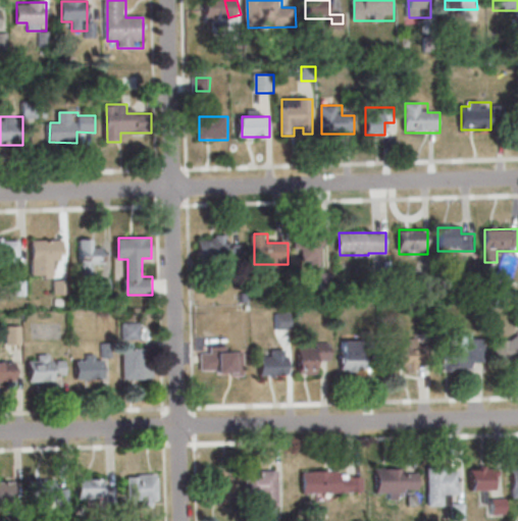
[(201,238),(201,261),(245,261),(245,246),(230,246),(230,238),(201,238)]
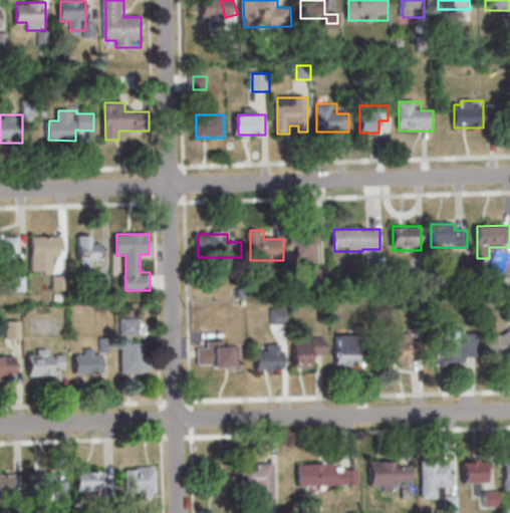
[(299,263),(319,263),(319,234),(299,234),(299,263)]
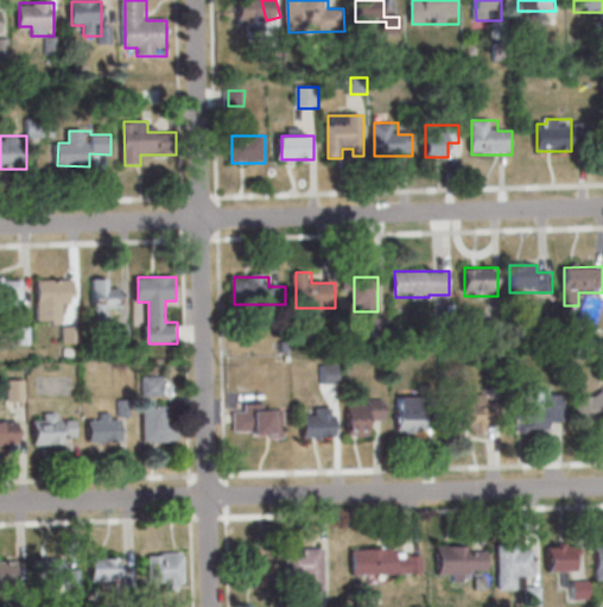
[(0,279),(0,310),(25,311),(25,280),(0,279)]
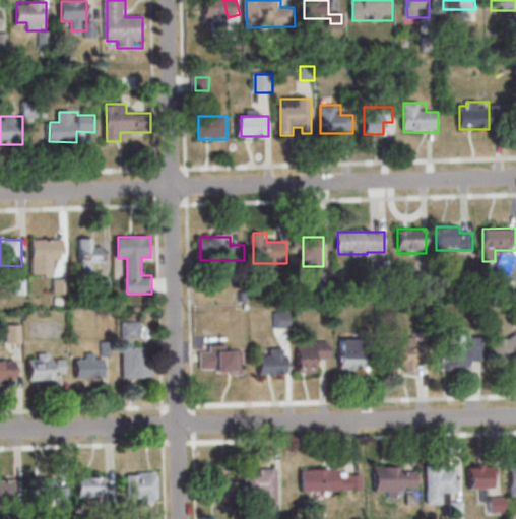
[(34,240),(34,275),(54,275),(54,262),(63,262),(63,240),(34,240)]
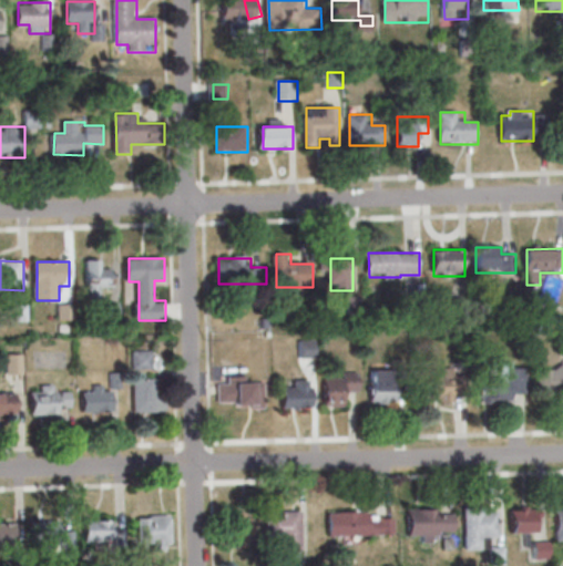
[(90,299),(102,299),(102,287),(114,287),(114,271),(103,271),(103,261),(90,261),(90,299)]
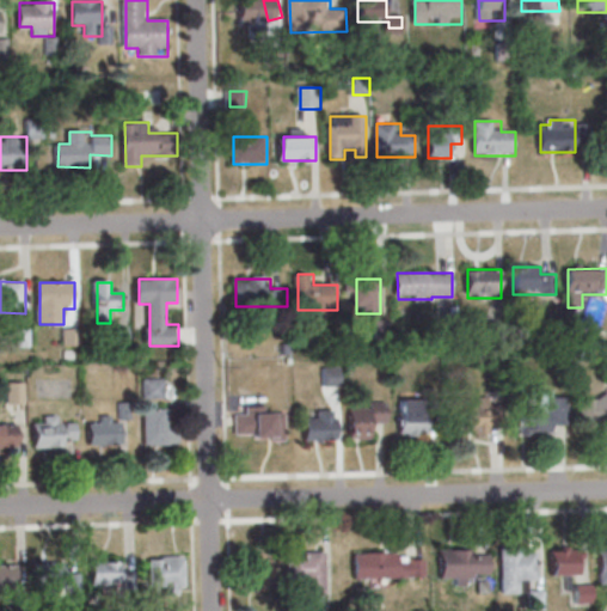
[(343,368),(326,368),(326,385),(343,385),(343,368)]
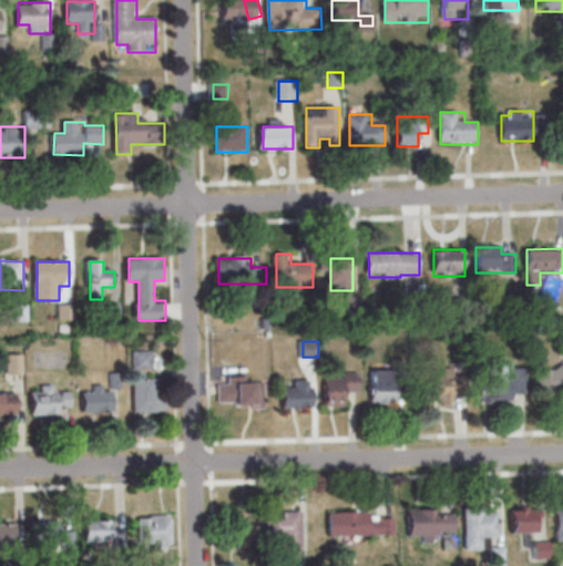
[(156,370),(156,351),(136,351),(136,370),(156,370)]
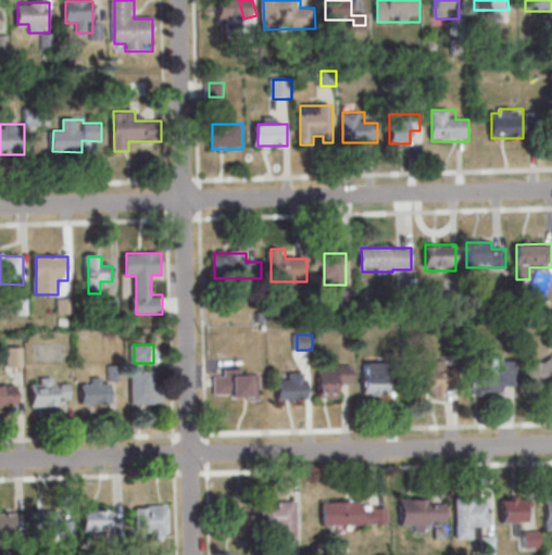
[(25,348),(10,348),(10,367),(25,367),(25,348)]
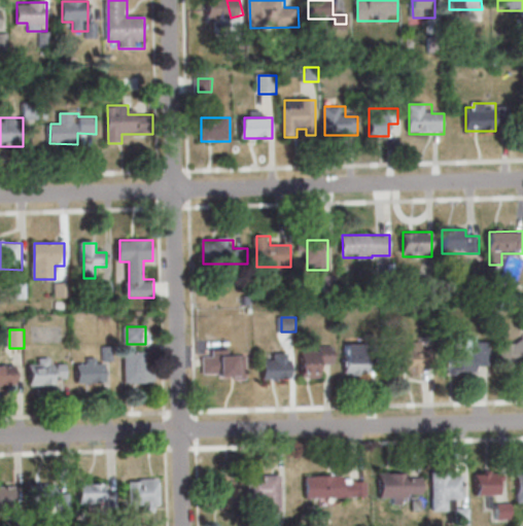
[(479,374),(479,367),(492,367),(491,339),(467,340),(467,351),(444,351),(445,375),(479,374)]
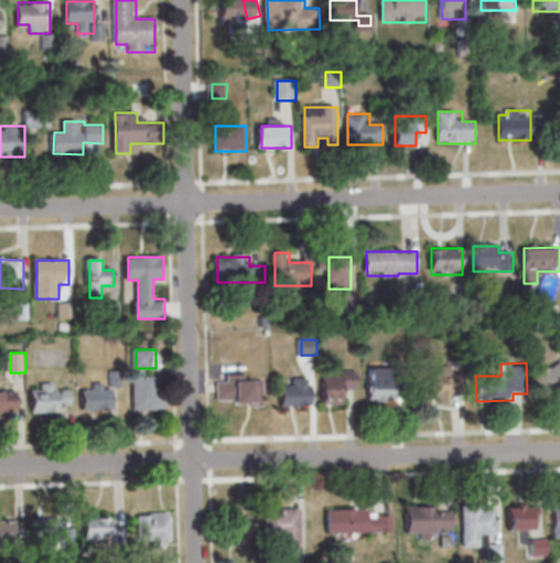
[(559,366),(537,366),(537,393),(559,393),(559,366)]
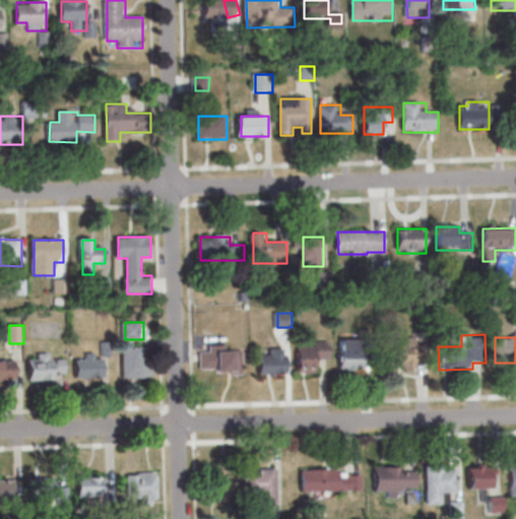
[(341,340),(341,371),(367,371),(367,340),(341,340)]
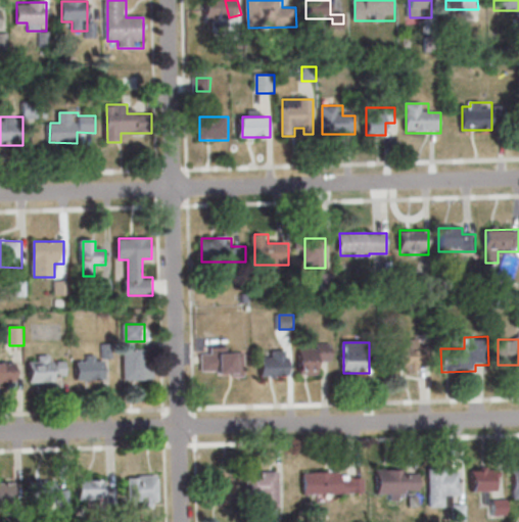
[(300,345),(300,375),(322,375),(322,364),(332,364),(332,345),(300,345)]
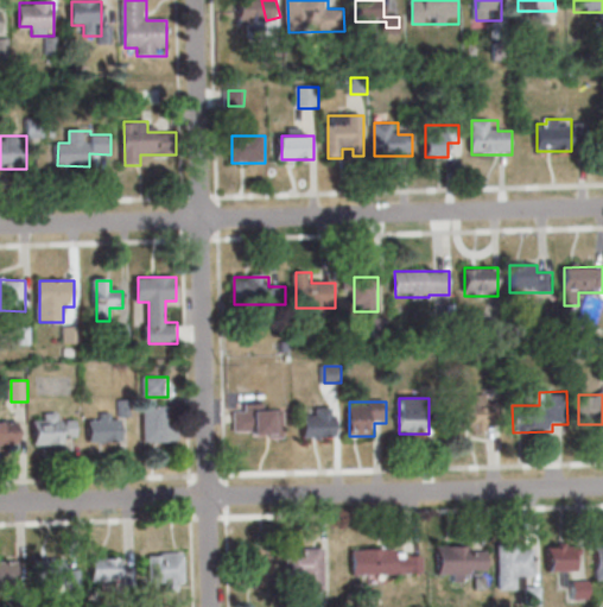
[(455,430),(492,430),(492,402),(455,402),(455,430)]
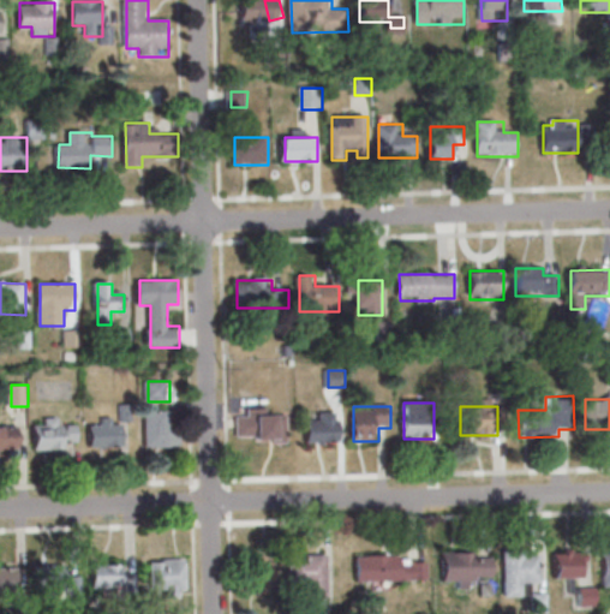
[(239,442),(288,442),(288,410),(239,410),(239,442)]
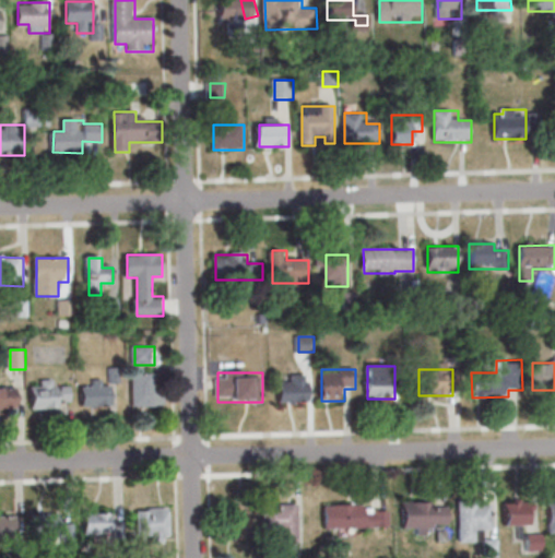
[(133,406),(165,406),(165,374),(133,374),(133,406)]
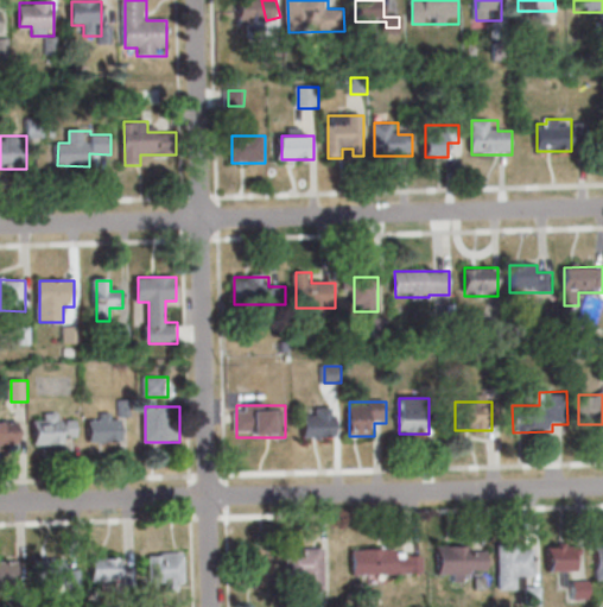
[(337,409),(304,409),(304,438),(337,438),(337,409)]
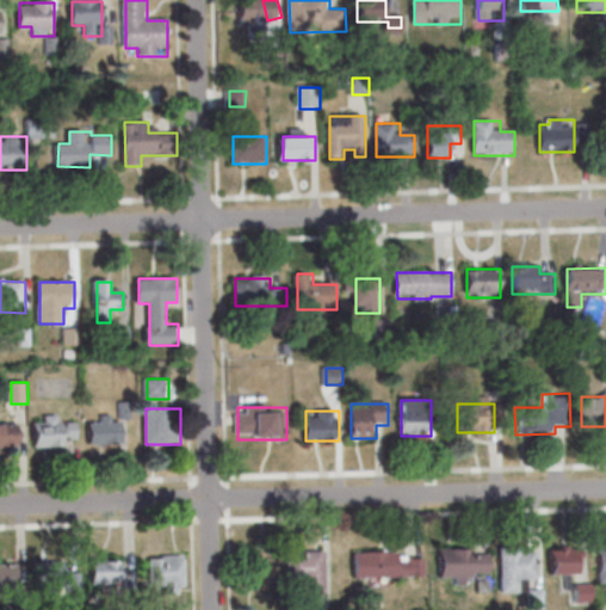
[(124,417),(91,417),(91,444),(124,444),(124,417)]
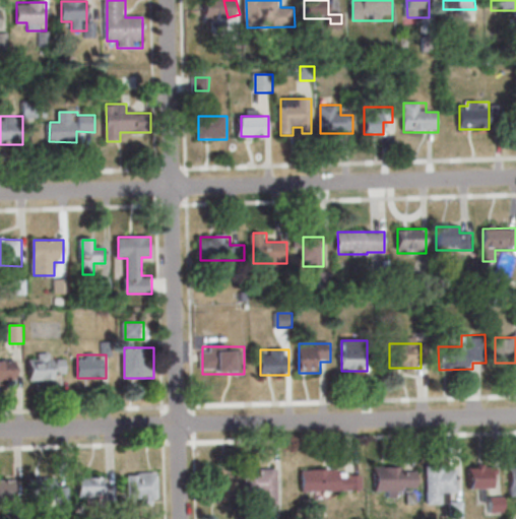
[(67,380),(67,355),(30,355),(30,380),(67,380)]
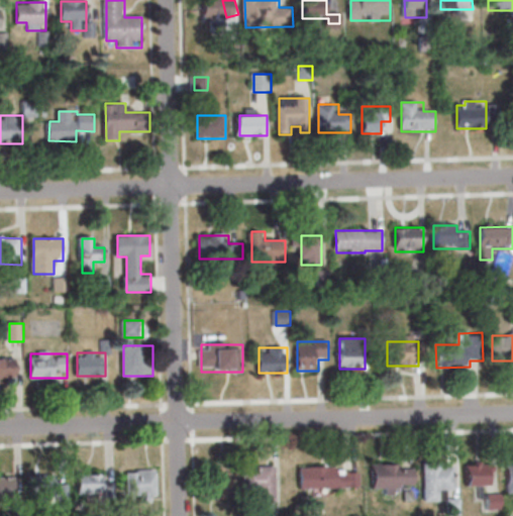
[(0,379),(16,379),(16,359),(0,358),(0,379)]
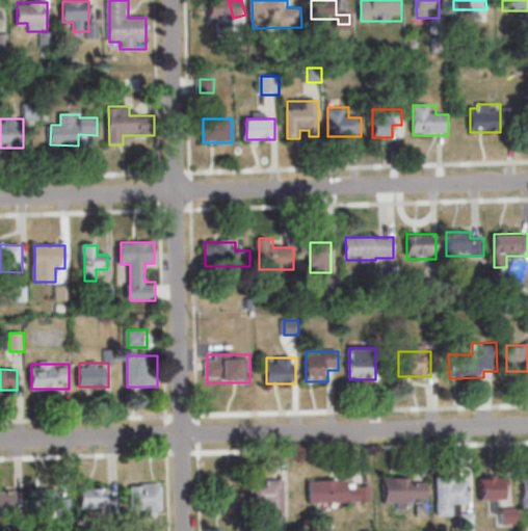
[(481,477),(481,501),(494,501),(494,512),(502,512),(502,525),(518,525),(518,508),(506,508),(506,477),(481,477)]
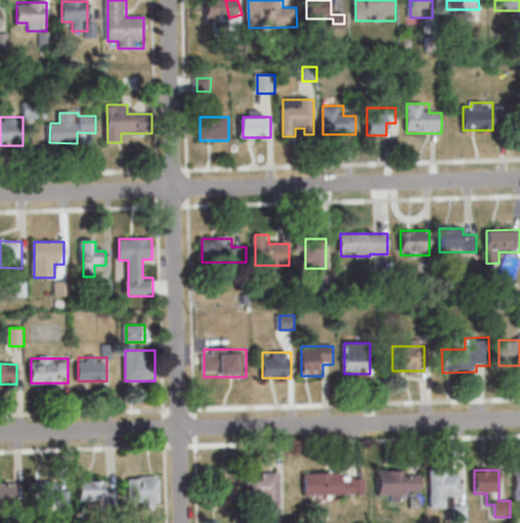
[(390,502),(401,502),(401,491),(423,491),(423,471),(378,471),(378,494),(390,494),(390,502)]
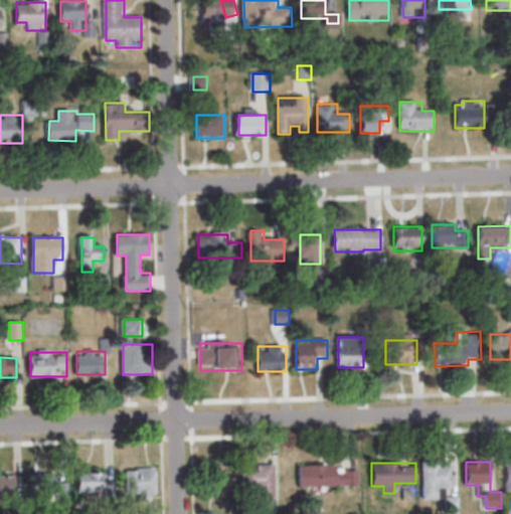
[(455,488),(455,463),(423,463),(423,501),(445,501),(445,488),(455,488)]
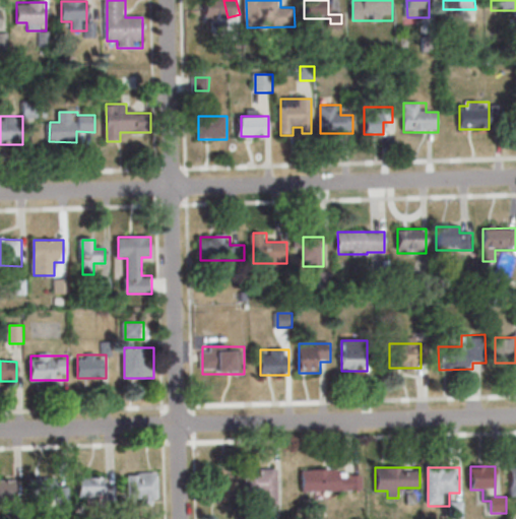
[(278,505),(278,469),(250,469),(250,494),(257,494),(257,505),(278,505)]
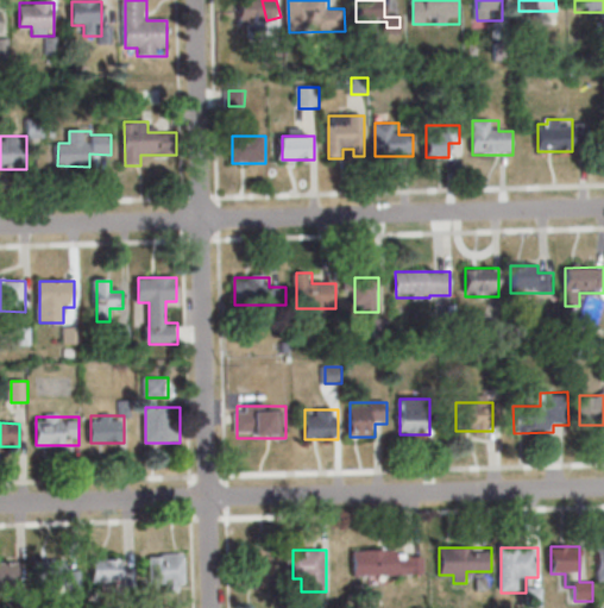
[(354,551),(354,575),(425,575),(425,551),(354,551)]
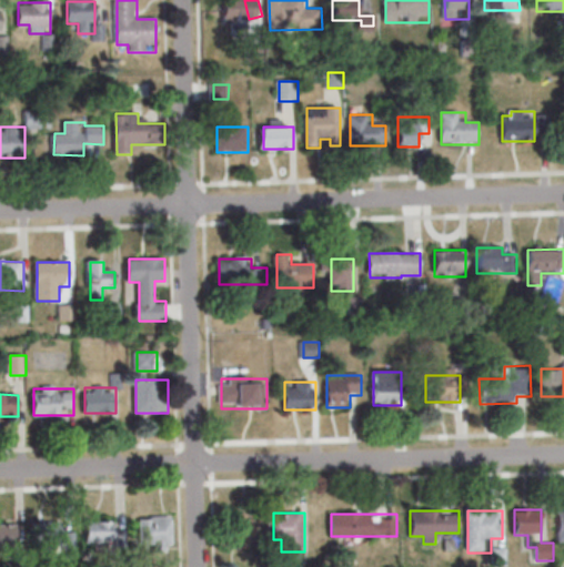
[(173,517),(141,517),(141,540),(152,540),(152,552),(173,552),(173,517)]
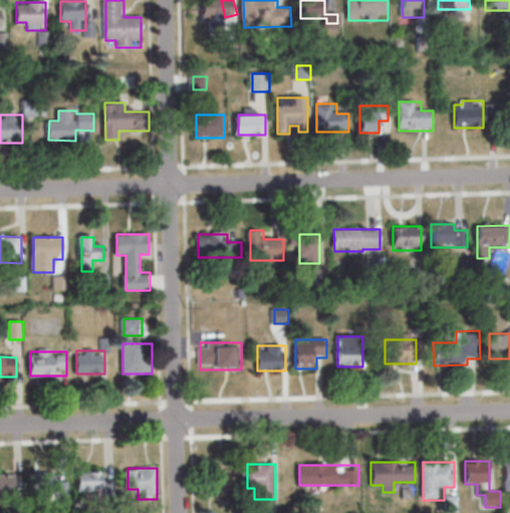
[(103,471),(78,471),(78,491),(103,491),(103,471)]
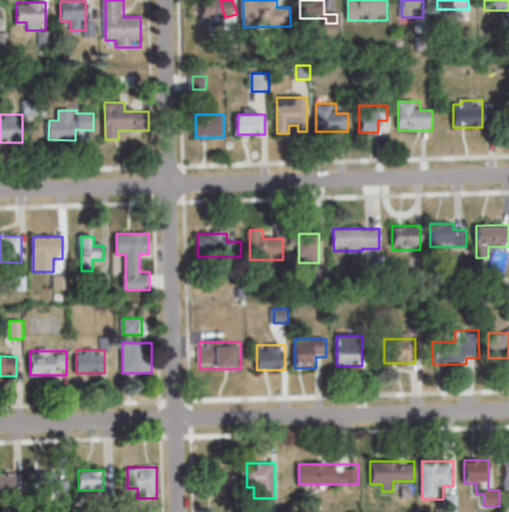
[(67,480),(57,480),(57,471),(33,471),(33,498),(67,498),(67,480)]
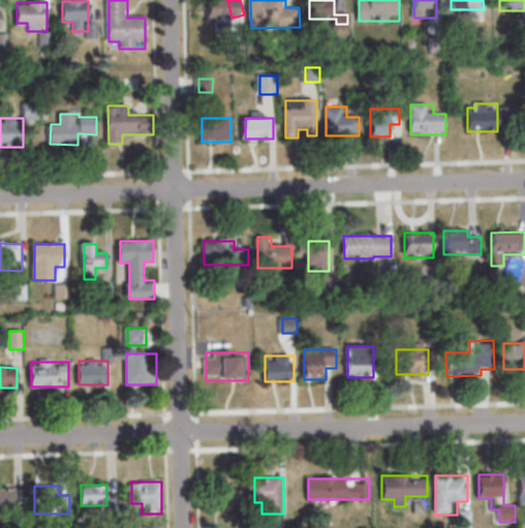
[(17,489),(0,489),(0,509),(17,509),(17,489)]
